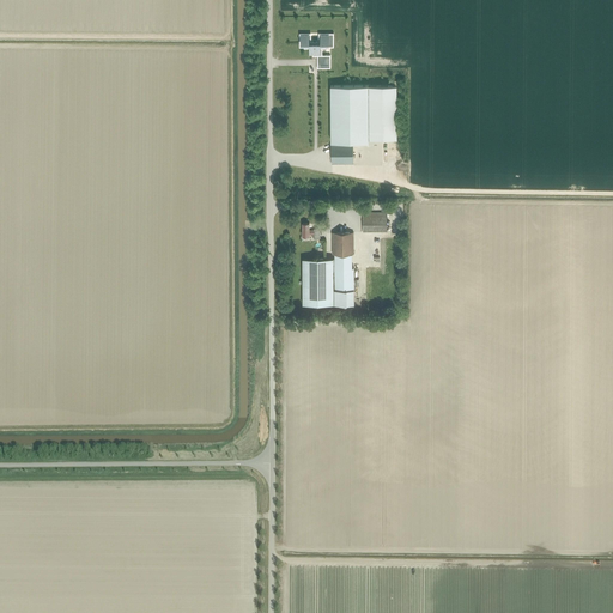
[(311,35),(302,36),(302,44),(304,44),(304,47),(310,47),(310,53),(317,53),(317,68),(331,68),(331,55),(320,55),(320,47),(328,47),(328,35),(319,35),(319,42),(311,42),(311,35)]
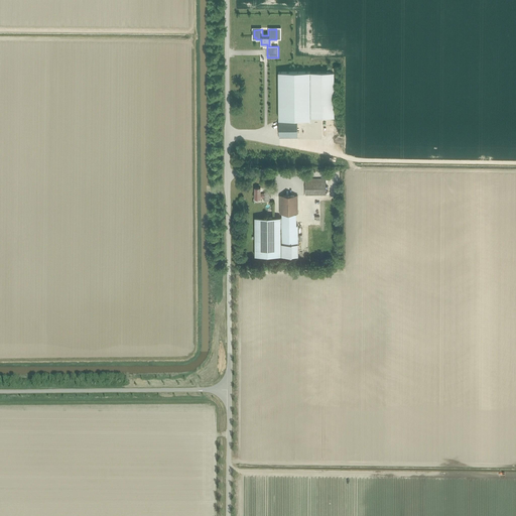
[(310,73),(310,117),(335,117),(334,72),(310,73)]
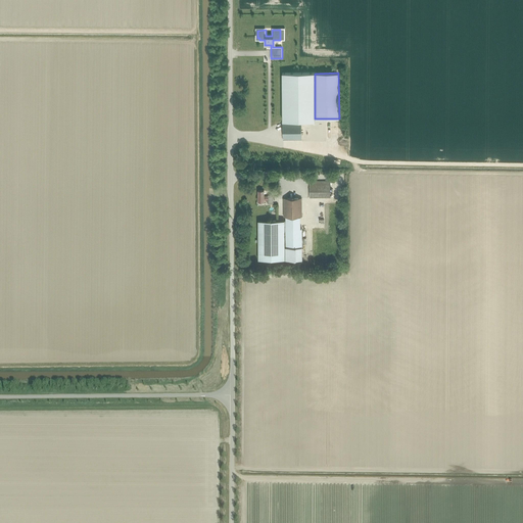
[(315,119),(315,74),(283,74),(283,122),(287,122),(301,122),(315,122),(315,119)]
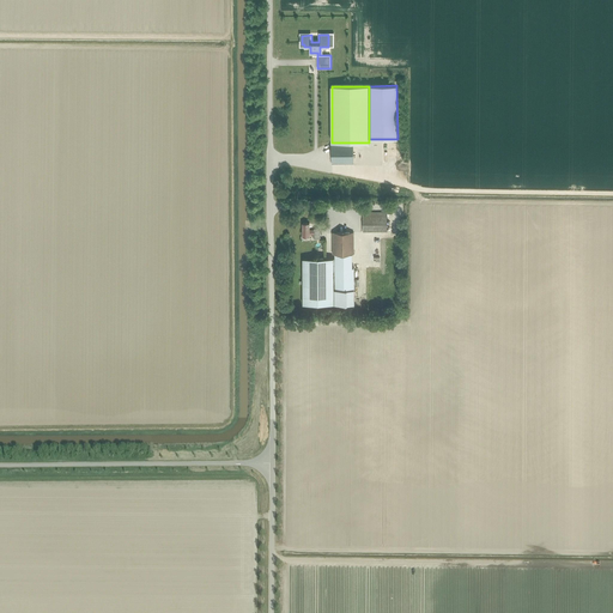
[(309,135),(309,131),(301,131),(301,147),(310,146),(310,149),(320,149),(320,135),(309,135)]
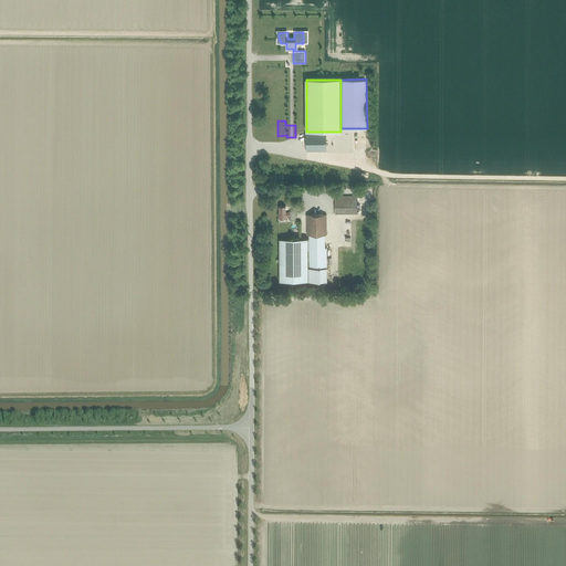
[(326,132),(311,132),(306,132),(306,152),(326,152),(326,132)]
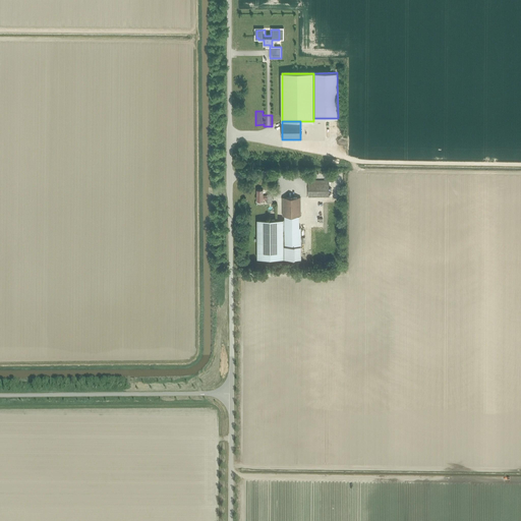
[(308,196),(329,196),(329,180),(308,180),(308,196)]
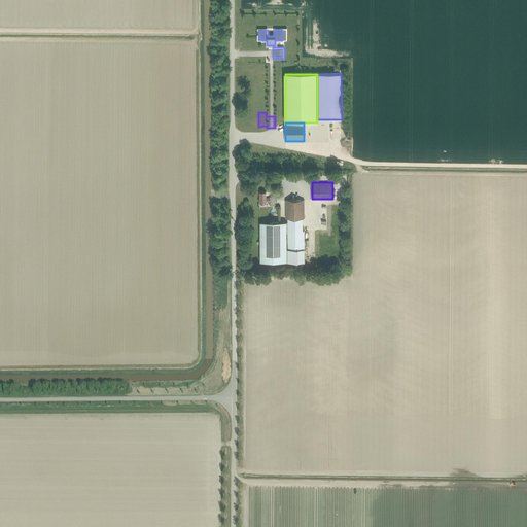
[(270,197),(270,198),(266,198),(266,192),(259,192),(260,204),(266,204),(266,202),(270,202),(270,205),(275,205),(275,197),(270,197)]
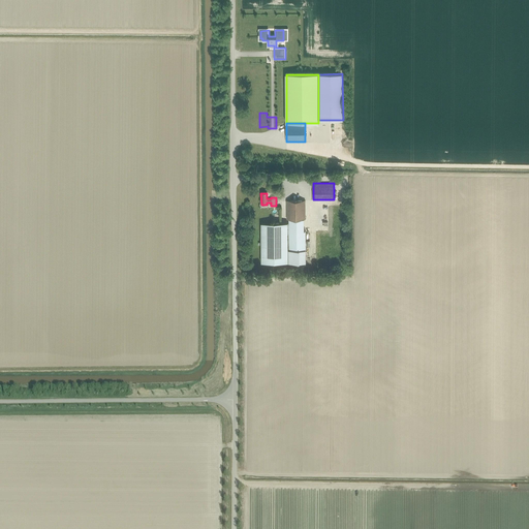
[(333,214),(333,219),(338,219),(338,213),(340,213),(340,199),(332,199),(332,209),(336,209),(336,214),(333,214)]
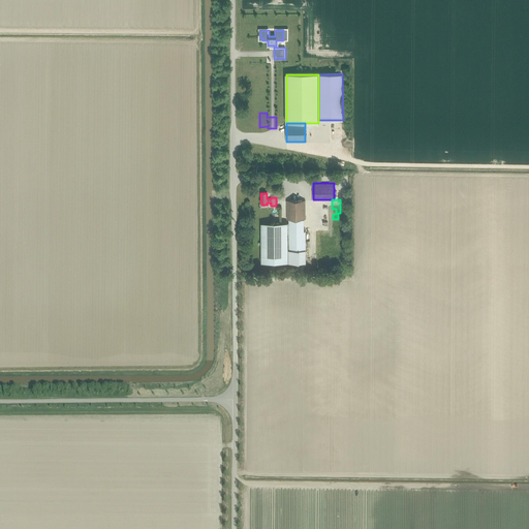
[(304,231),(304,219),(305,219),(305,200),(286,200),(287,219),(289,219),(289,223),(289,231),(288,231),(288,234),(288,262),(298,262),(298,265),(306,265),(306,231),(304,231)]
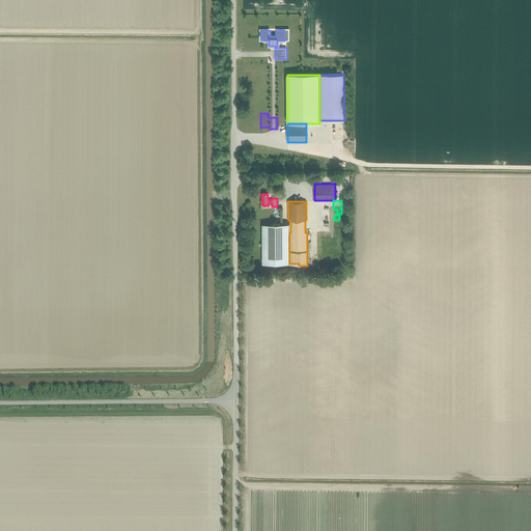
[(290,232),(290,224),(262,224),(262,264),(289,263),(289,234),(289,232),(290,232)]
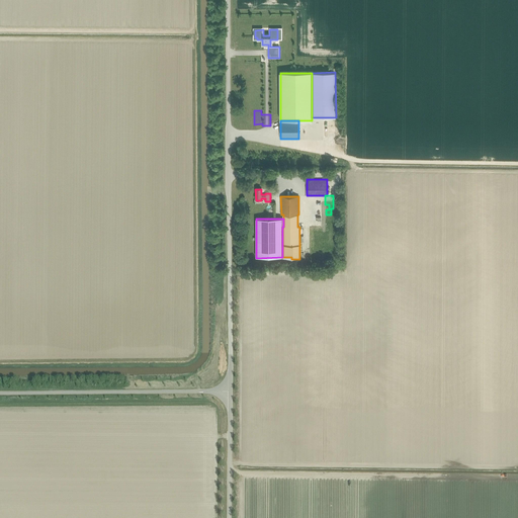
All buildings are outlined.
